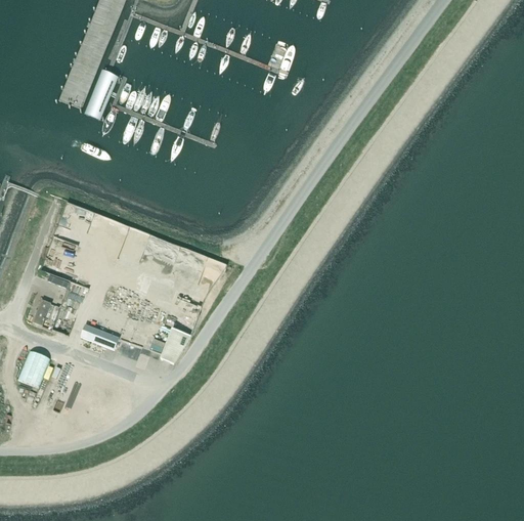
[(119,75),(102,68),(84,112),(100,118),(119,75)]
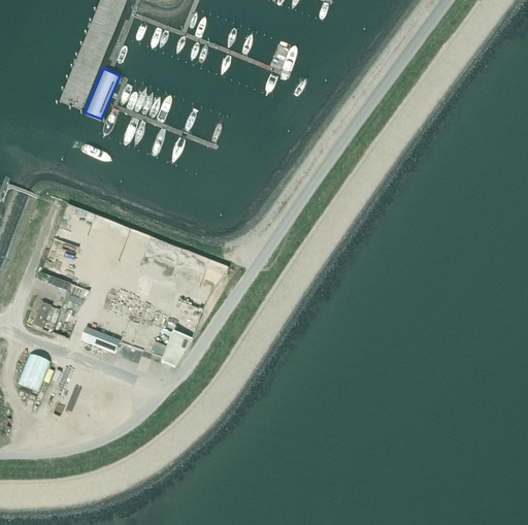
[(42,301),(33,324),(43,328),(53,305),(42,301)]
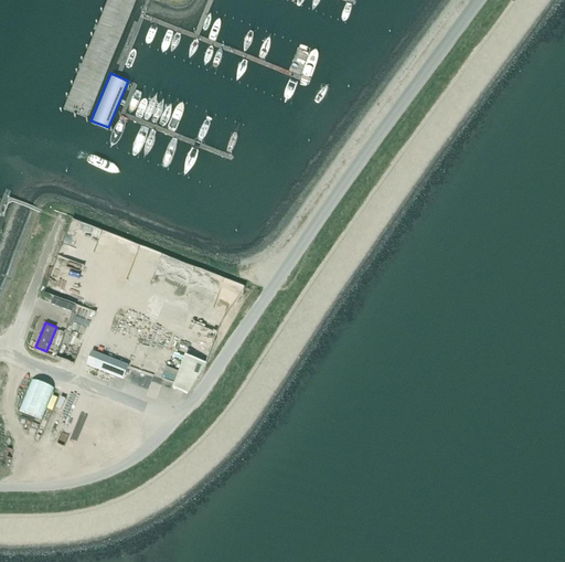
[(93,350),(88,362),(124,377),(129,364),(93,350)]
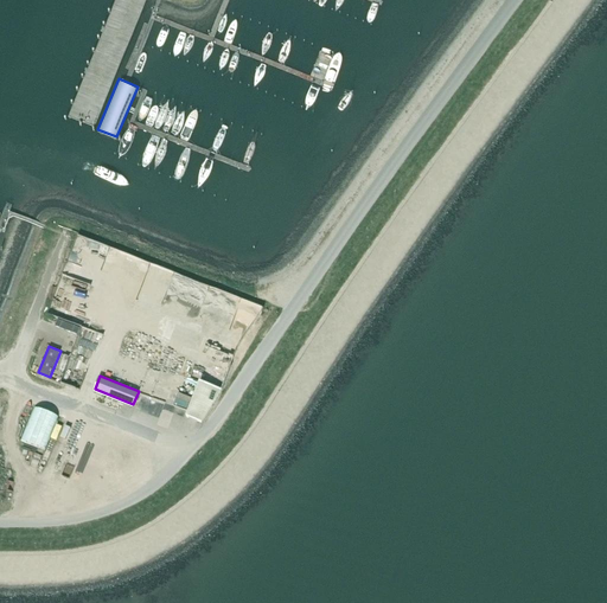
[(203,419),(222,390),(199,380),(186,415),(203,419)]
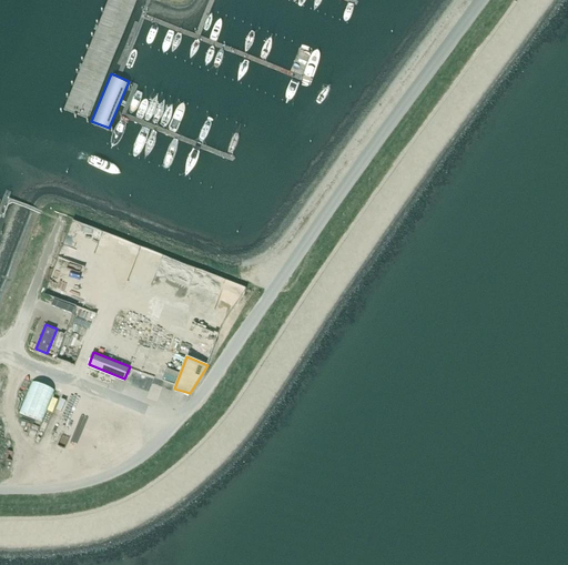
[(32,380),(20,411),(42,420),(56,389),(32,380)]
